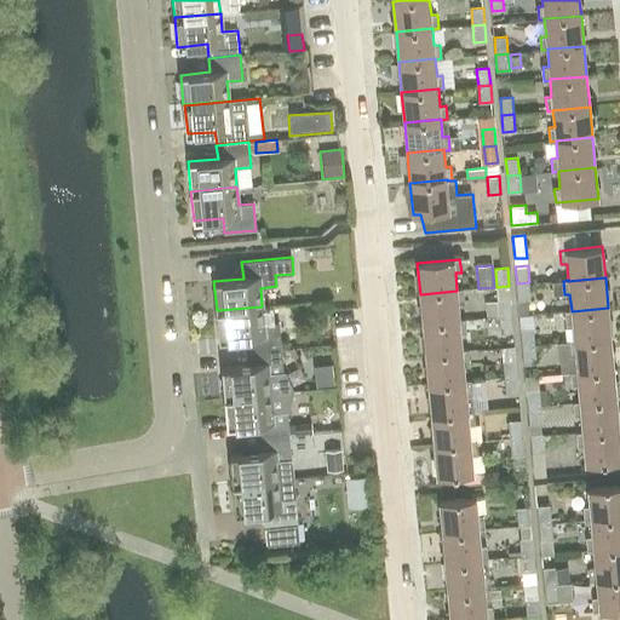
[(530,299),(529,282),(517,283),(518,300),(530,299)]
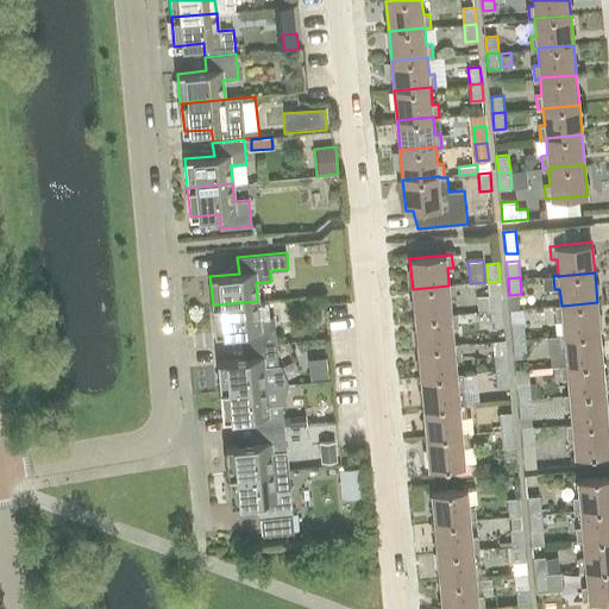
[(454,284),(449,284),(449,286),(413,289),(415,319),(451,315),(451,314),(450,299),(456,297),(454,284)]
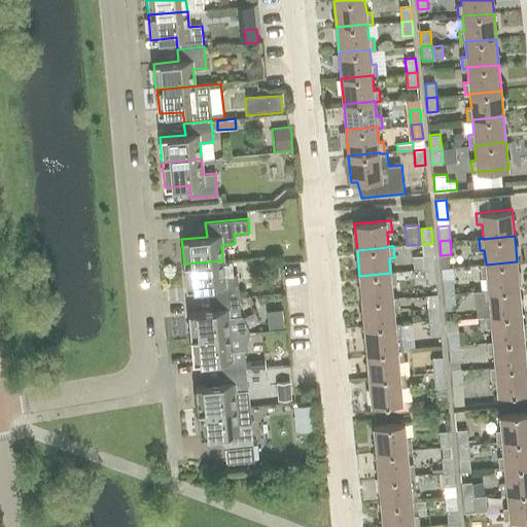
[(424,267),(424,269),(434,269),(433,254),(423,255),(424,267)]
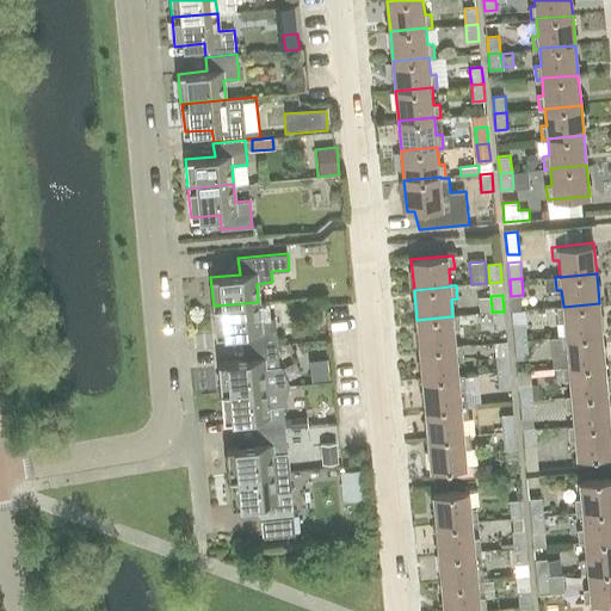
[(479,296),(480,310),(492,309),(491,296),(479,296)]
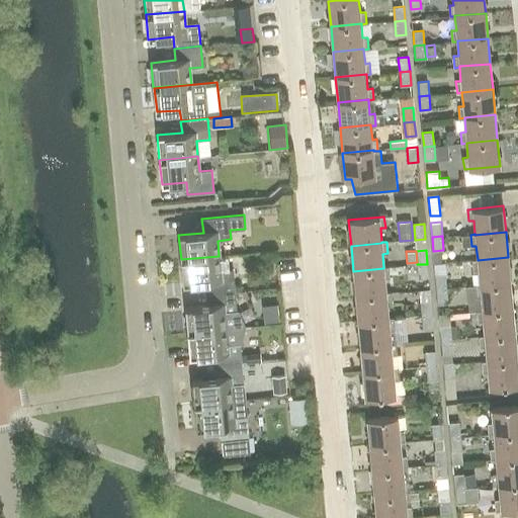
[(221,271),(219,256),(181,259),(183,284),(207,281),(208,293),(235,290),(234,270),(221,271)]
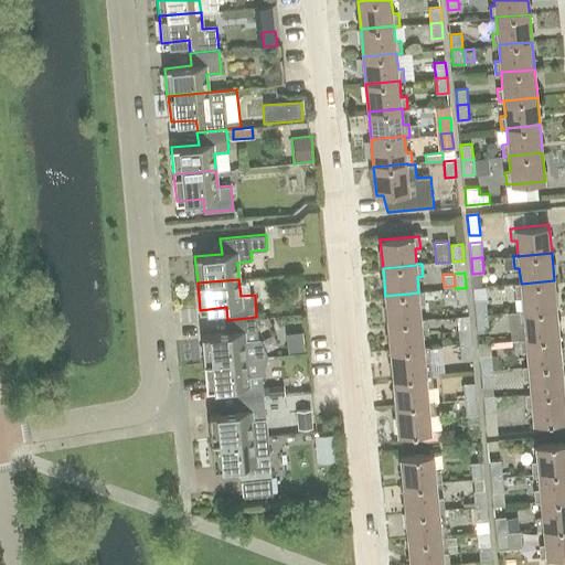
[(556,308),(554,280),(521,284),(521,283),(515,284),(516,296),(522,296),(523,311),(556,308)]
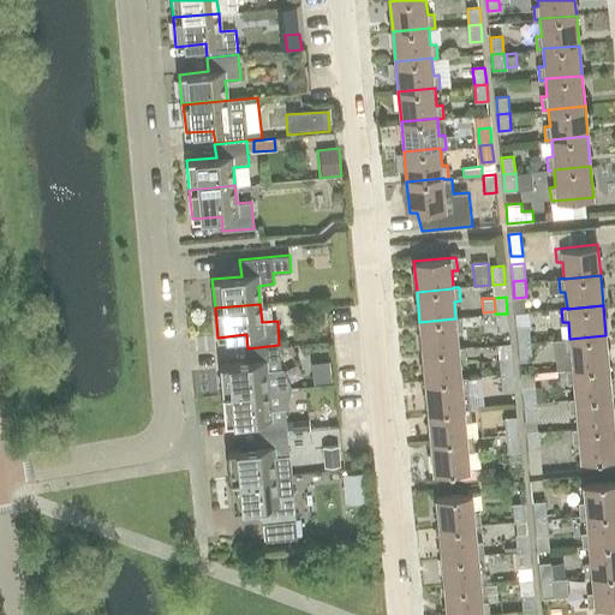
[(509,329),(507,314),(495,314),(497,330),(509,329)]
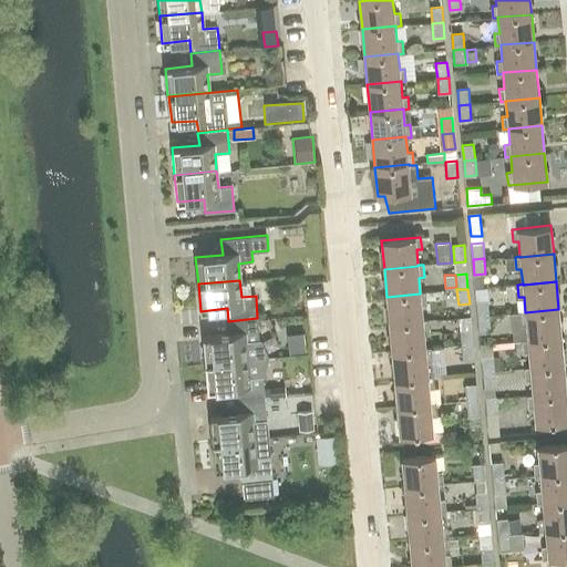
[(425,292),(420,292),(420,294),(387,297),(389,325),(423,321),(423,320),(421,306),(426,305),(425,292)]
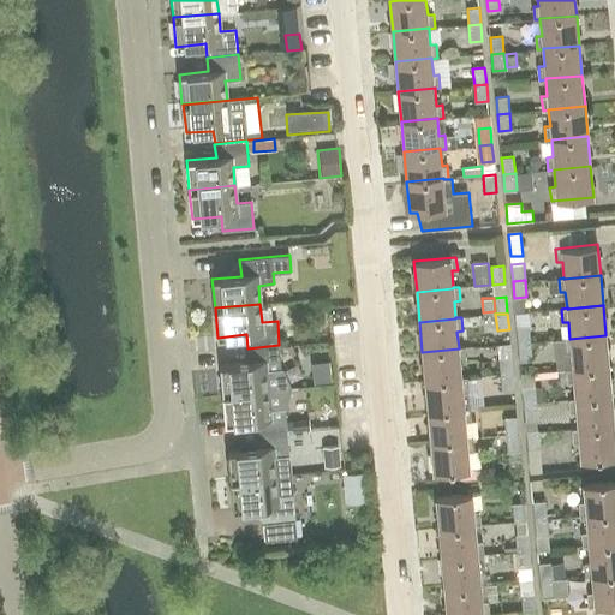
[(517,327),(519,344),(531,342),(529,326),(517,327)]
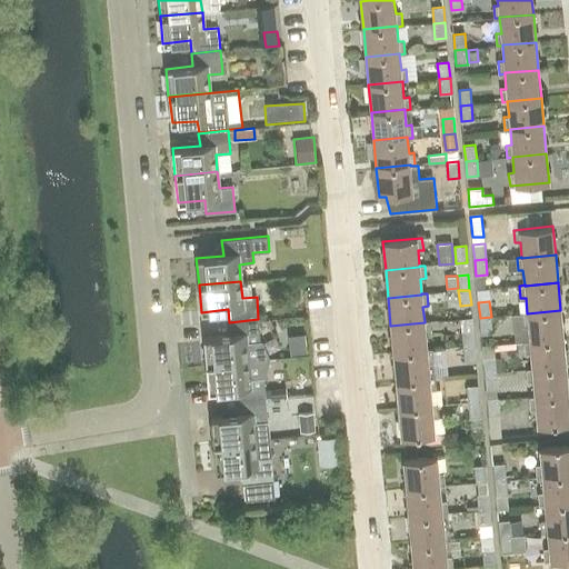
[(563,338),(560,310),(527,313),(521,313),(522,326),(528,326),(529,341),(563,338)]
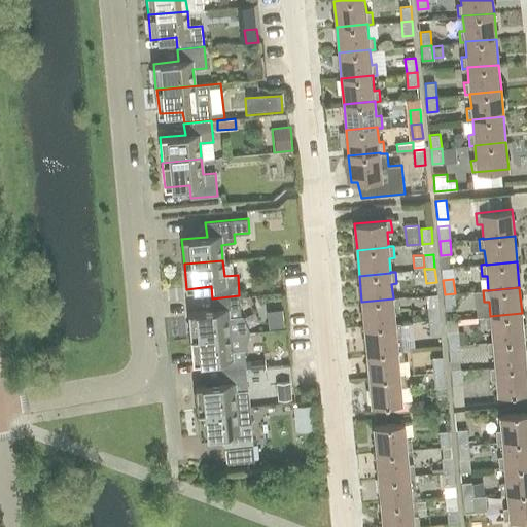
[(456,308),(455,293),(445,294),(446,309),(456,308)]
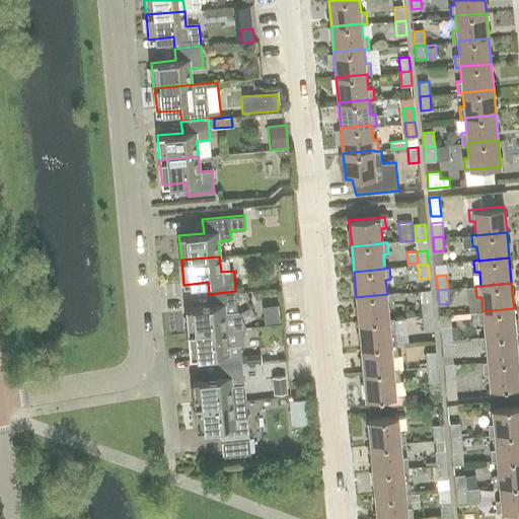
[(237,312),(236,299),(235,291),(209,294),(210,305),(186,308),(188,332),(245,327),(237,312)]
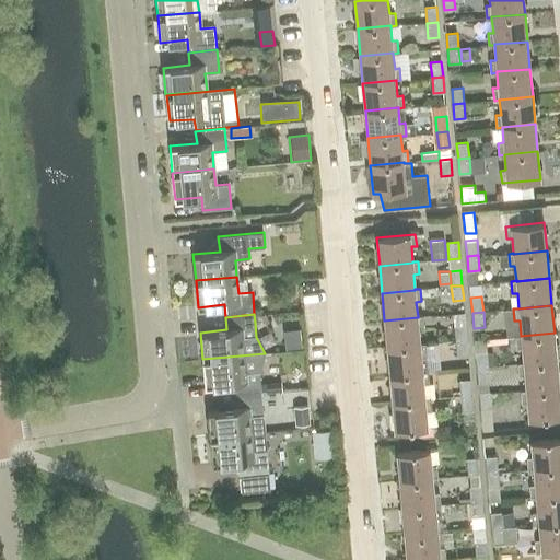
[(423,316),(418,316),(418,317),(384,321),(387,348),(420,345),(419,329),(424,328),(423,316)]
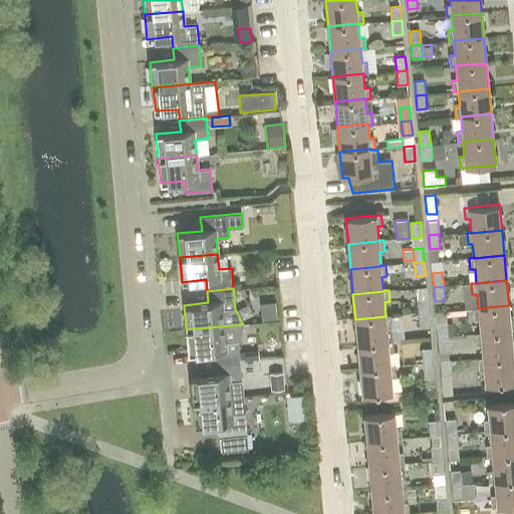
[(418,299),(419,313),(429,312),(428,298),(418,299)]
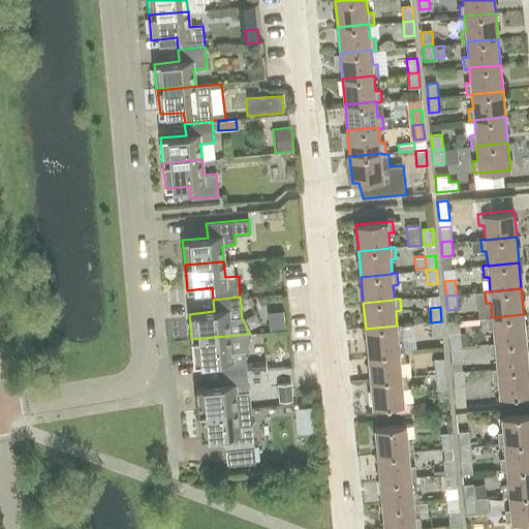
[(526,340),(524,314),(492,317),(488,317),(489,329),(493,329),(495,343),(526,340)]
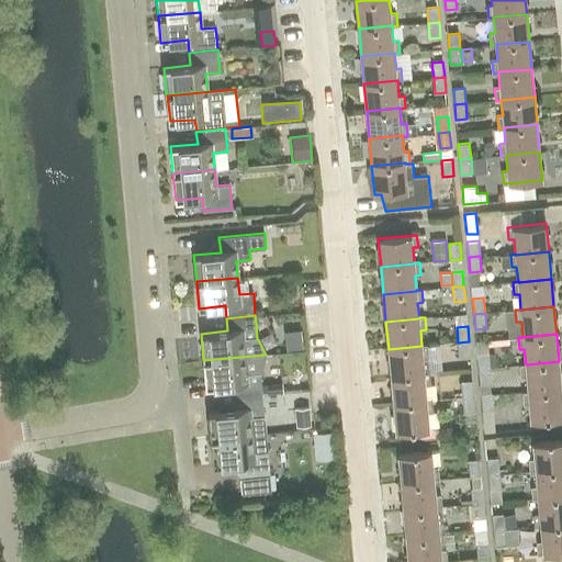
[(470,357),(469,341),(458,343),(459,358),(470,357)]
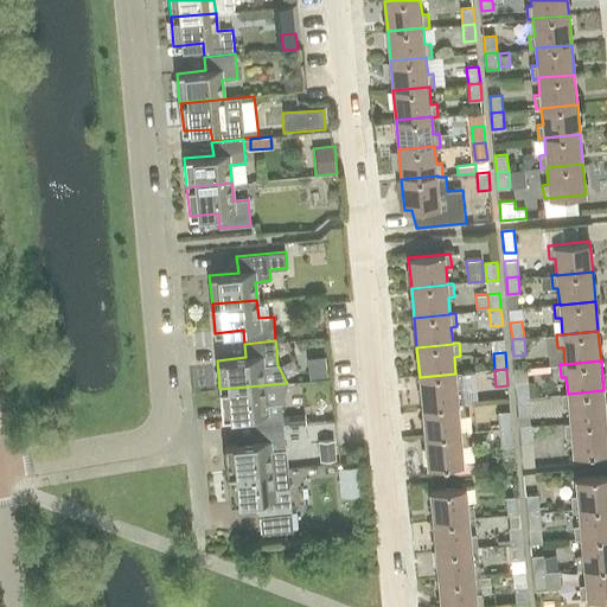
[(461,372),(455,374),(420,377),(422,407),(458,403),(457,387),(462,385),(461,372)]
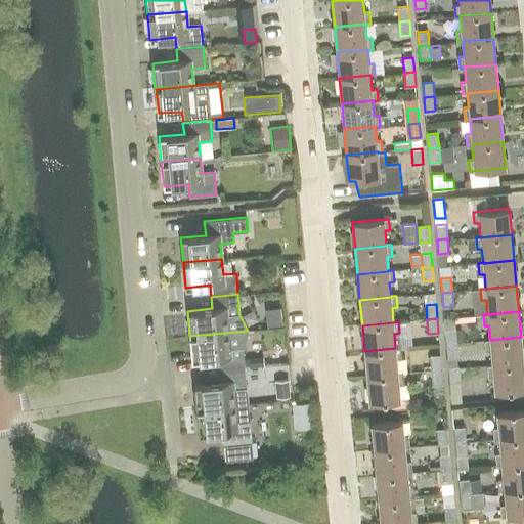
[(445,330),(446,344),(456,343),(455,329),(445,330)]
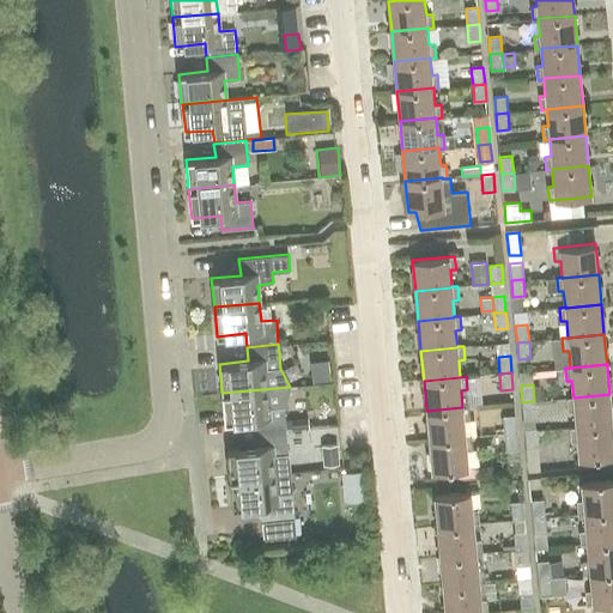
[(286,430),(284,405),(291,387),(290,387),(222,393),(224,422),(254,419),(255,434),(286,430)]
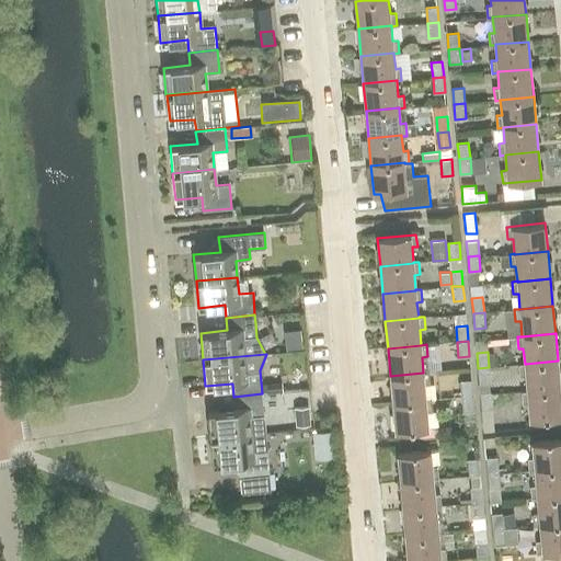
[(560,389),(558,361),(525,364),(519,364),(521,377),(526,376),(527,391),(560,389)]
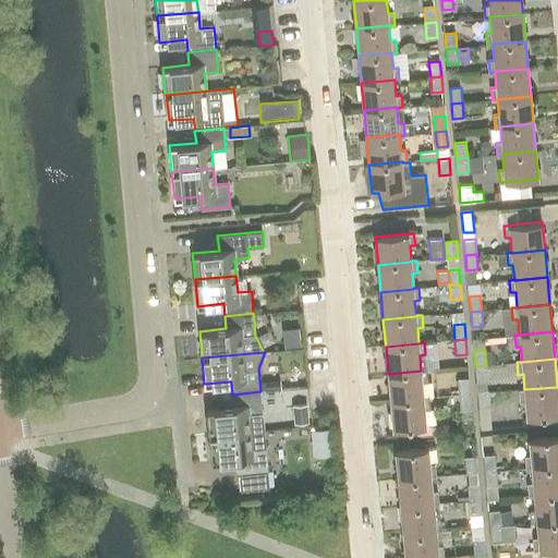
[(488,380),(486,365),(475,366),(476,381),(488,380)]
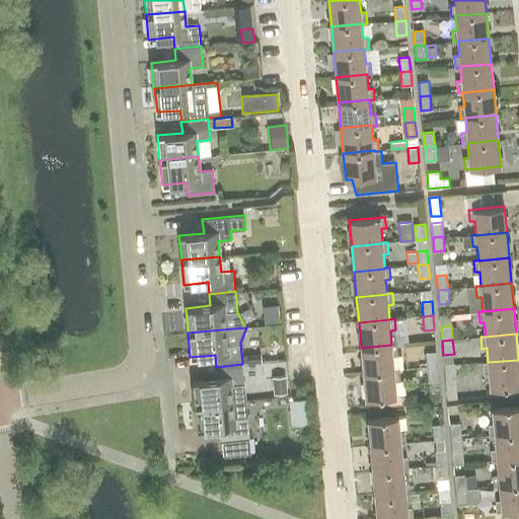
[(396,344),(391,345),(361,348),(363,373),(394,370),(392,356),(397,356),(396,344)]
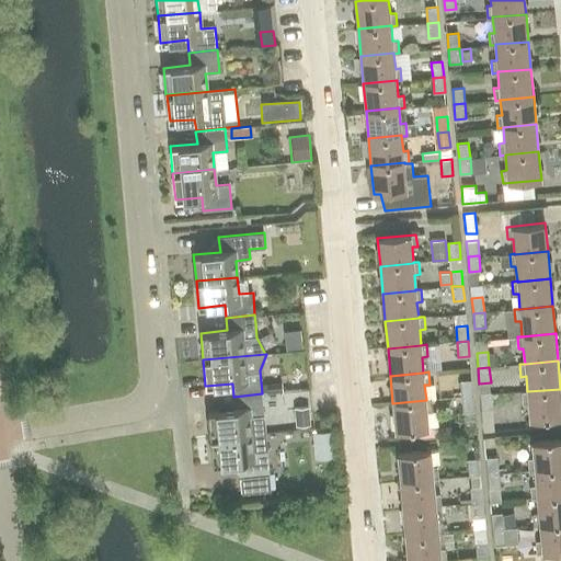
[(460,381),(462,397),(473,396),(471,380),(460,381)]
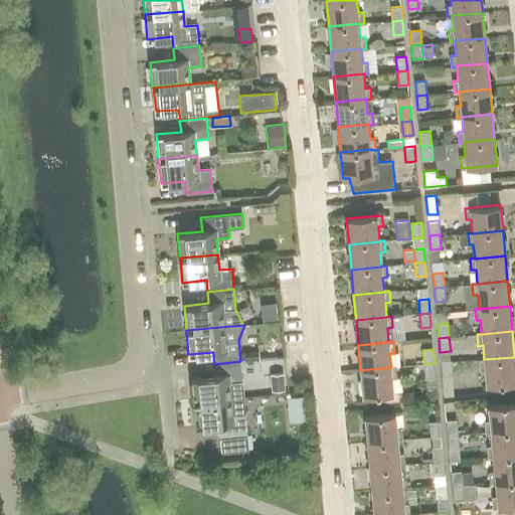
[(244,352),(245,361),(260,359),(259,350),(244,352)]
